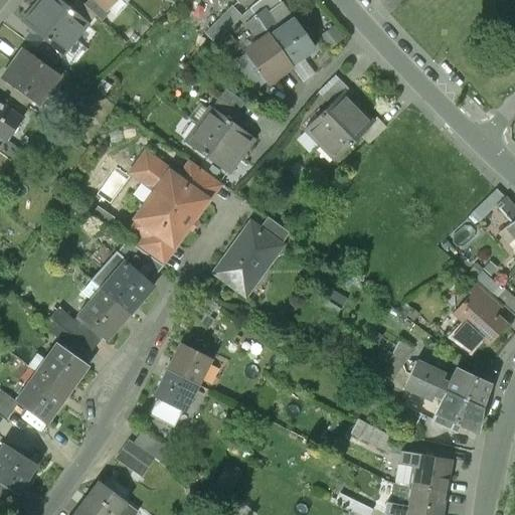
[(69,8),(58,0),(39,0),(34,6),(73,39),(86,25),(87,24),(69,10),(69,9),(69,8)]
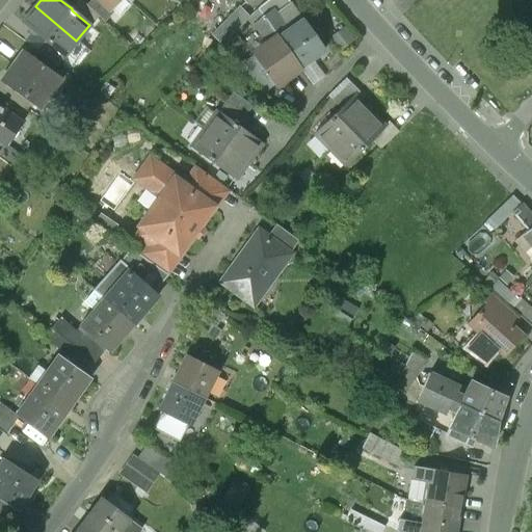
[(85,4),(80,0),(78,0),(72,8),(72,9),(72,10),(89,25),(88,26),(89,26),(98,16),(85,4)]
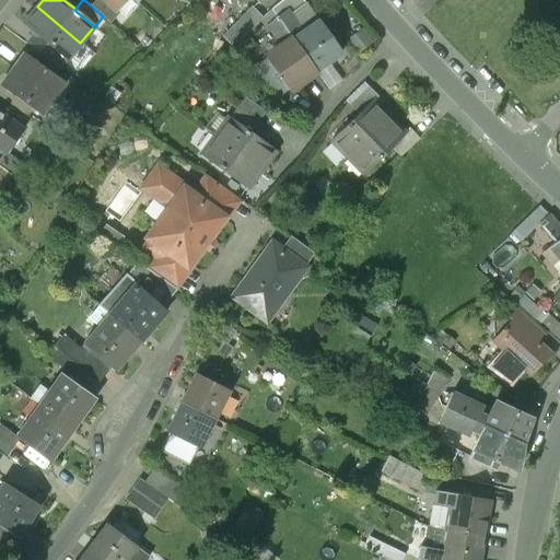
[(115,10),(104,0),(93,0),(90,4),(103,16),(109,23),(119,12),(116,9),(115,10)]
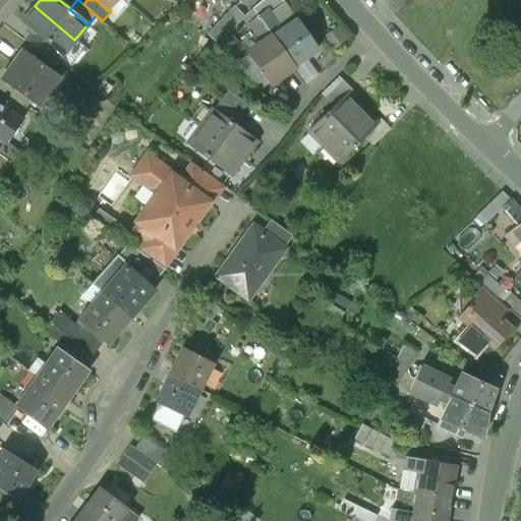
[(115,0),(97,0),(107,9),(108,8),(115,0)]
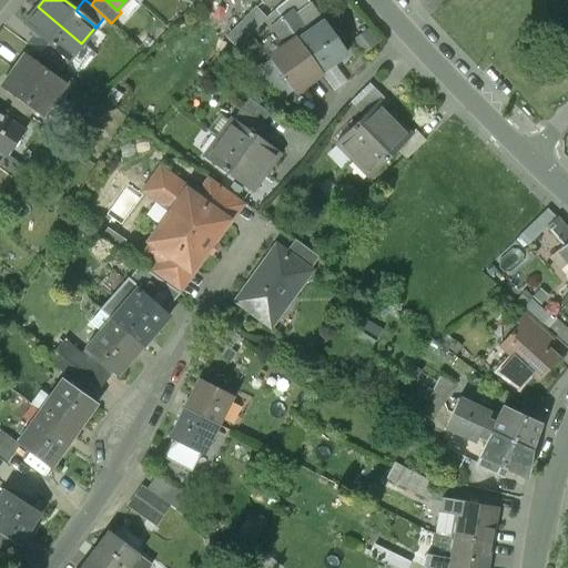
[(254,6),(224,37),(236,48),(266,18),(254,6)]
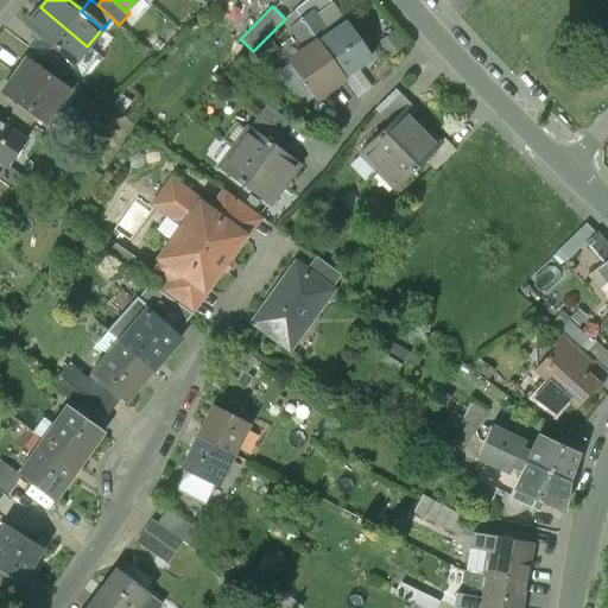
[(87,46),(40,7),(25,26),(51,48),(52,49),(54,48),(73,63),(74,62),(87,46)]
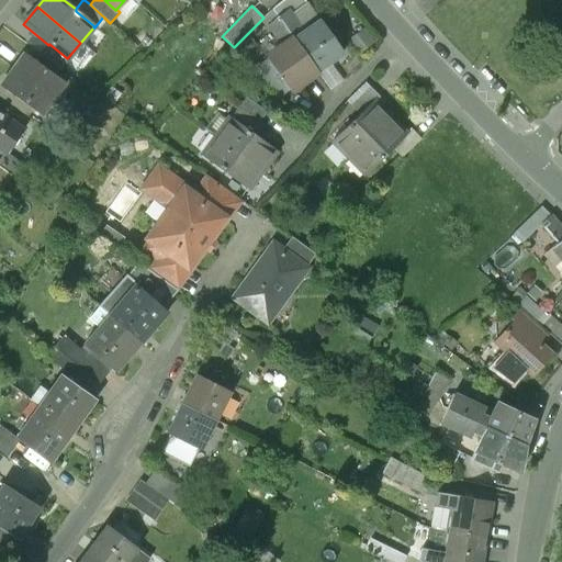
[(321,21),(305,32),(291,11),(284,14),(281,9),(276,12),(316,70),(343,53),(321,21)]
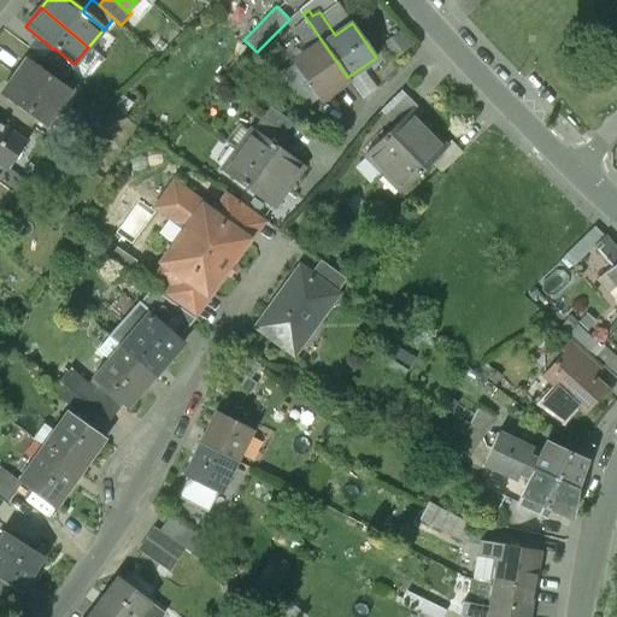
[(347,77),(303,13),(298,17),(303,23),(295,28),(311,51),(294,63),(317,98),(347,77)]
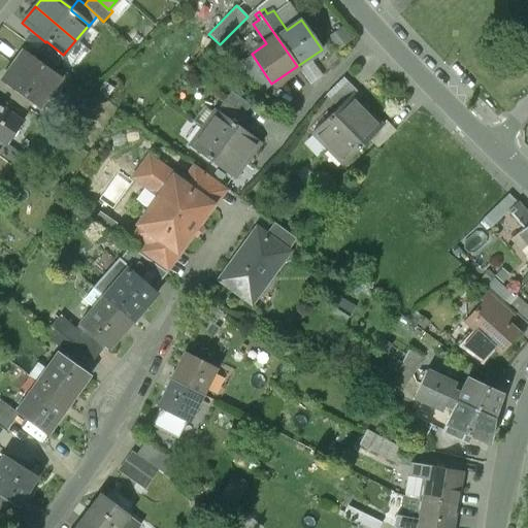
[(63,55),(46,41),(45,42),(44,41),(36,51),(56,65),(65,55),(64,54),(63,55)]
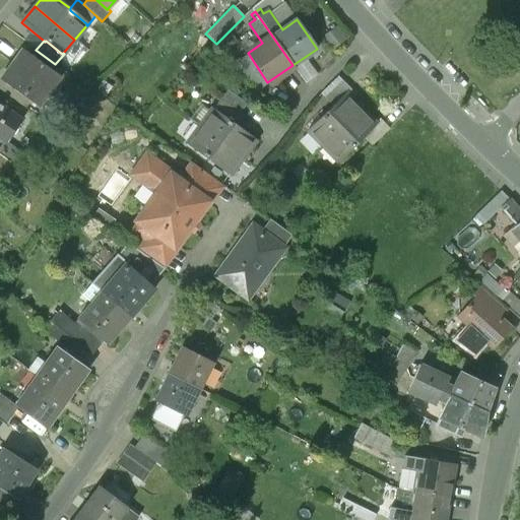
[(58,74),(22,49),(10,67),(14,70),(6,81),(37,104),(58,74)]
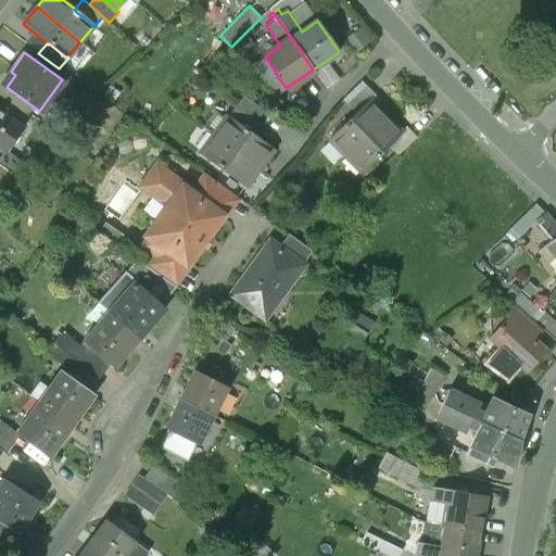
[(286,88),(265,57),(253,64),(275,96),(286,88)]
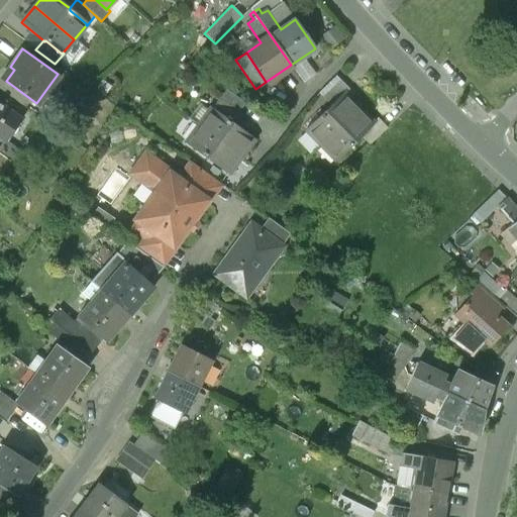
[(339,79),(322,96),(331,104),(343,93),(344,94),(349,89),(339,79)]
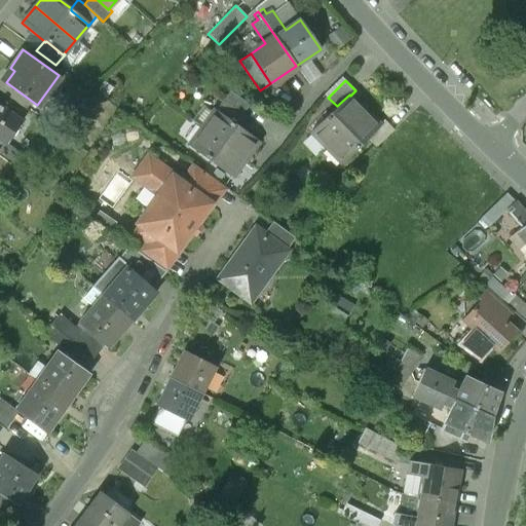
[(104,82),(97,90),(103,97),(110,88),(104,82)]
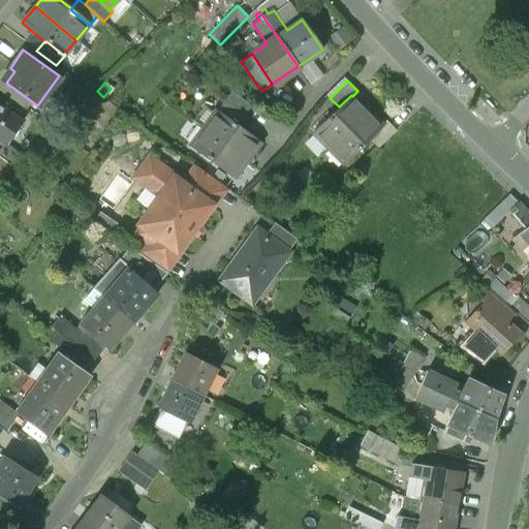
[(252,105),(231,91),(224,100),(245,115),(252,105)]
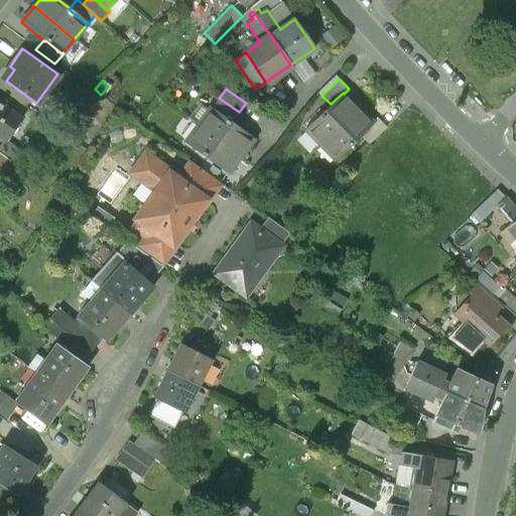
[(331,104),(305,129),(320,144),(358,109),(344,94),(343,93),(331,104)]
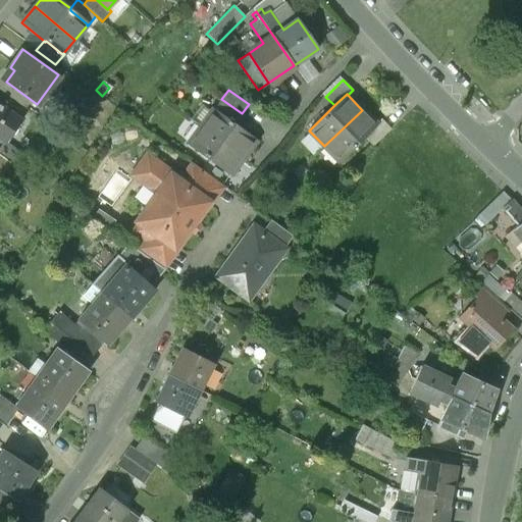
[(242,113),(221,99),(214,109),(235,123),(242,113)]
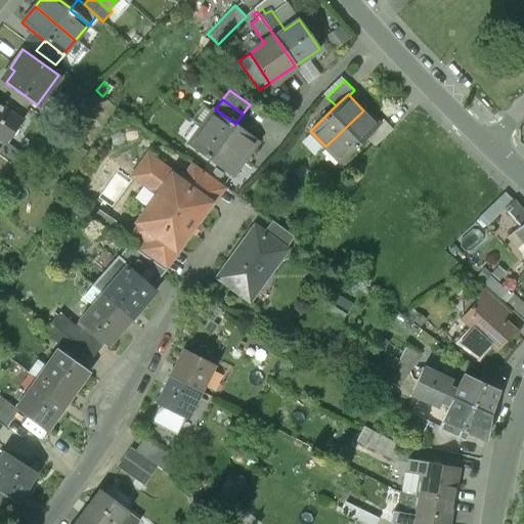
[(23,120),(0,103),(0,140),(5,144),(6,144),(6,143),(23,120)]
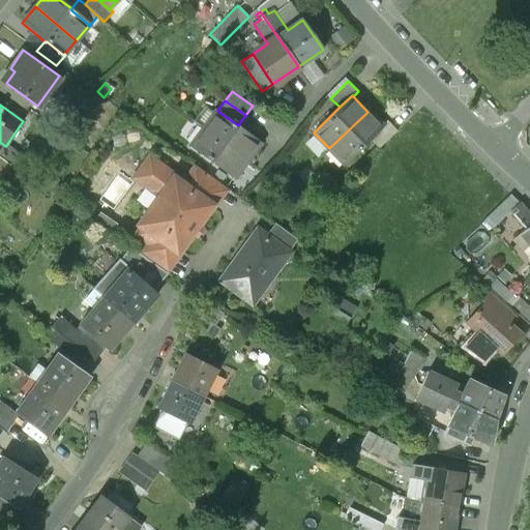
[(217,111),(204,129),(246,159),(260,142),(238,125),(217,111)]
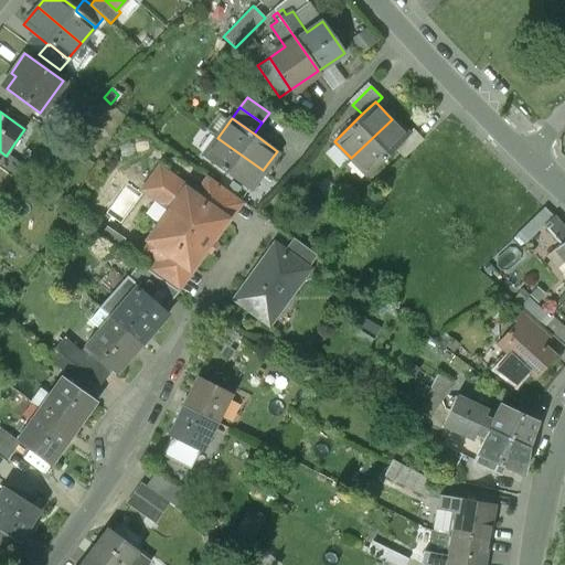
[(392,119),(351,158),(368,176),(395,149),(408,136),(407,135),(392,119)]
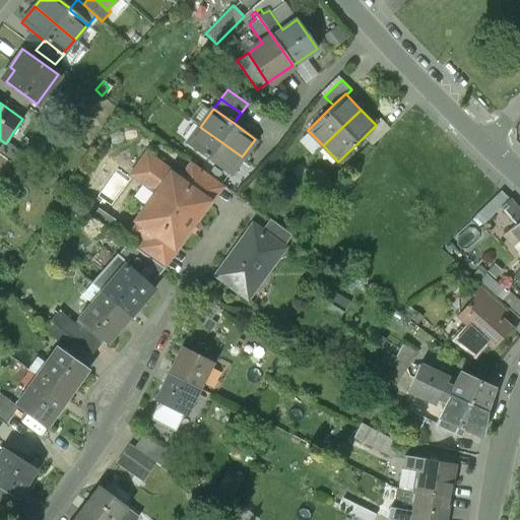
[(380,119),(375,124),(376,125),(364,137),(372,145),(389,129),(380,119)]
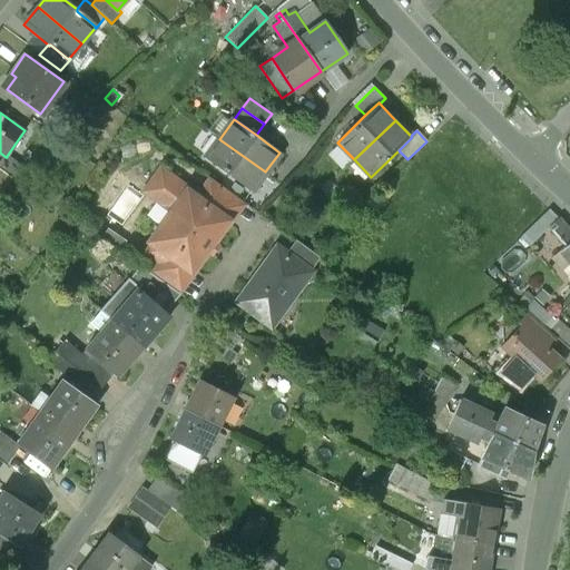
[(265,172),(219,139),(205,158),(251,192),(265,172)]
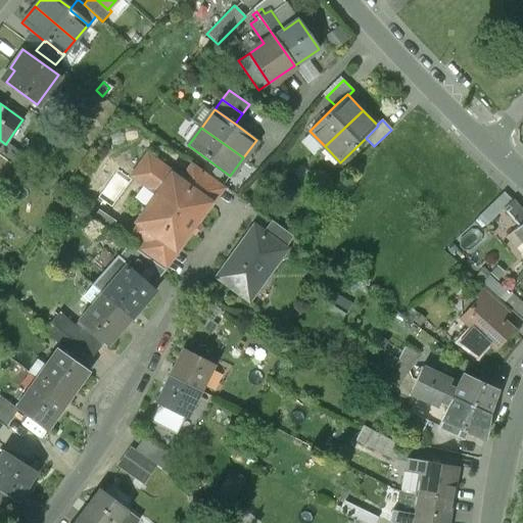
[(24,155),(6,143),(6,144),(5,144),(0,150),(0,155),(15,167),(24,155)]
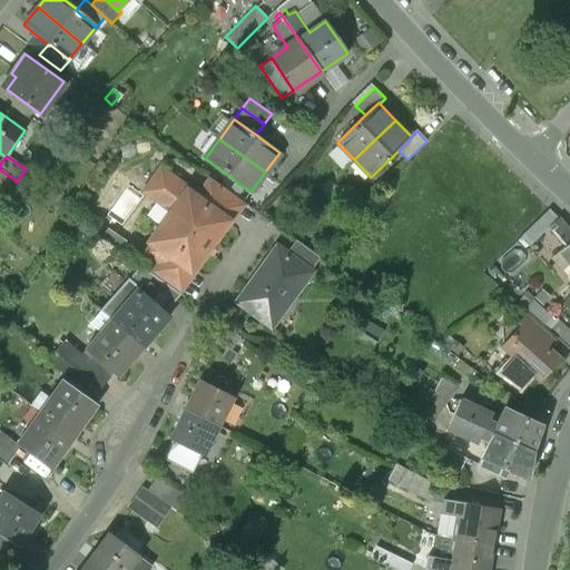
[(241,200),(209,177),(199,192),(212,200),(207,207),(225,220),(241,200)]
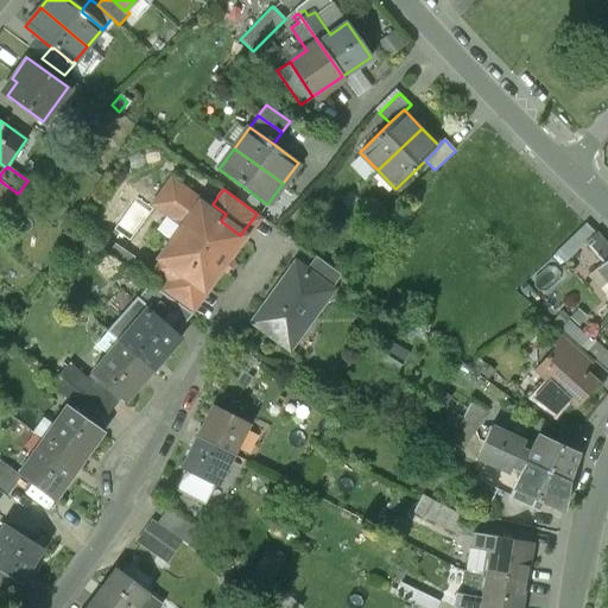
[(209,209),(185,191),(158,229),(171,239),(162,253),(164,254),(162,258),(162,259),(154,270),(169,280),(195,299),(202,287),(203,289),(215,273),(216,274),(232,253),(229,252),(241,236),(240,235),(221,221),(226,214),(213,204),(209,209)]
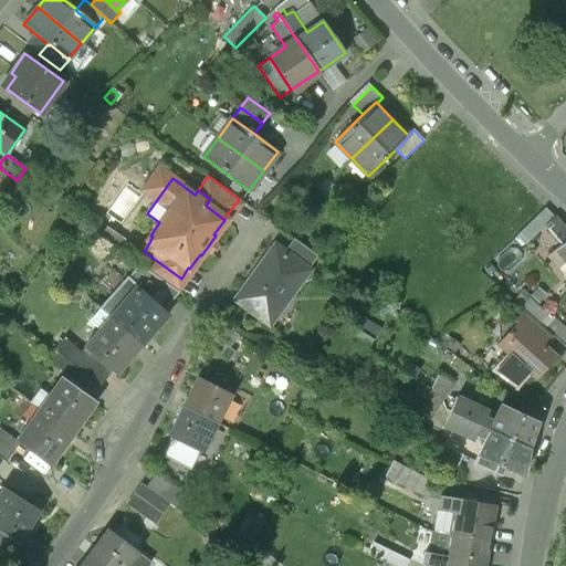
[(565,239),(565,229),(551,212),(541,220),(561,243),(565,239)]
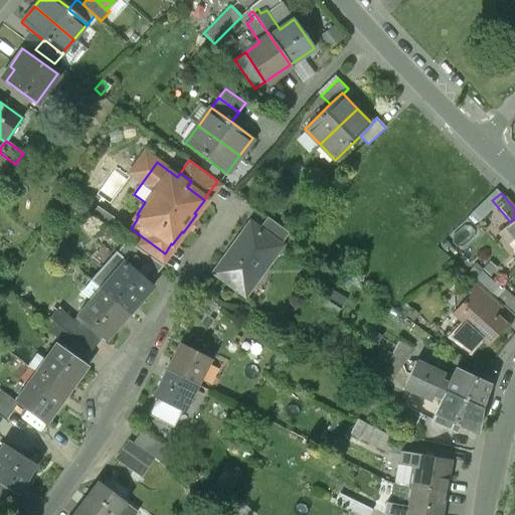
[(290,233),(268,217),(258,230),(280,246),(290,233)]
